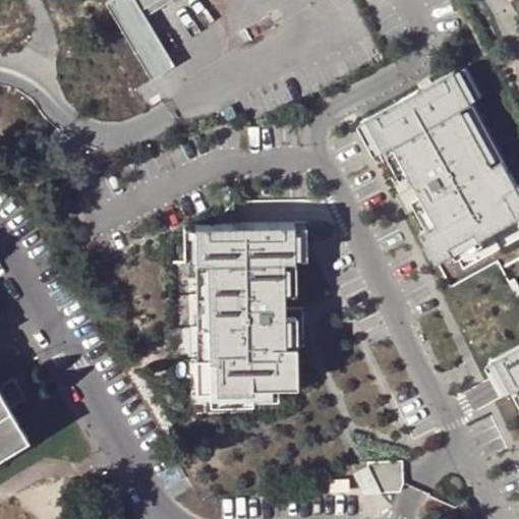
[(176,0),(114,0),(107,5),(153,81),(176,67),(143,12),(163,0),(172,0),(174,2),(176,0)]
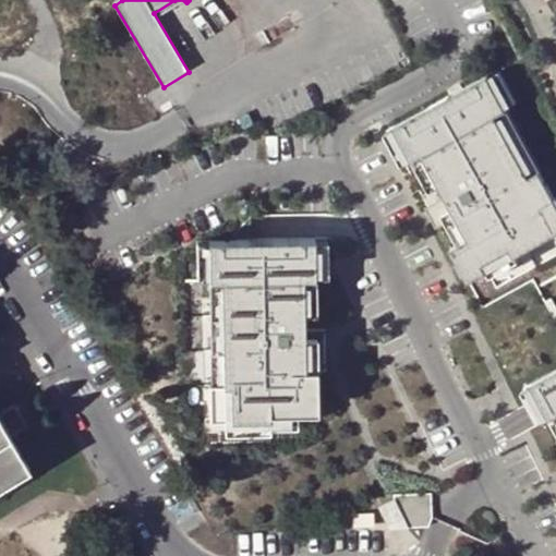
[(467,286),(486,275),(487,274),(483,267),(510,253),(514,260),(526,253),(555,238),(555,234),(542,209),(554,203),(554,202),(539,173),(528,180),(495,119),(506,113),(486,81),(393,130),(412,165),(422,158),(439,190),(428,195),(434,206),(445,200),(468,242),(457,248),(449,252),(467,286)]
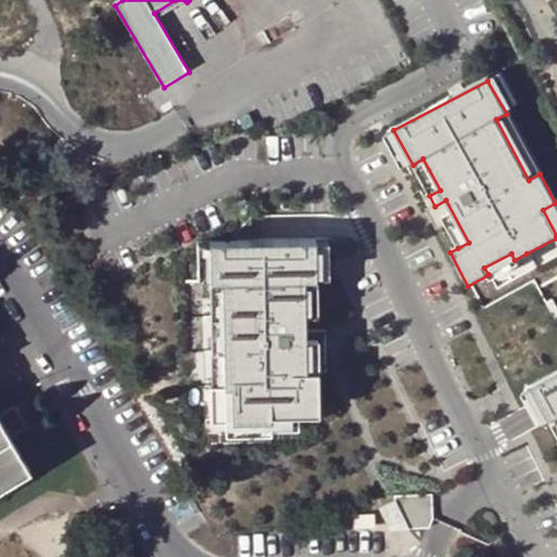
[(507,114),(496,119),(529,180),(540,174),(507,114)]
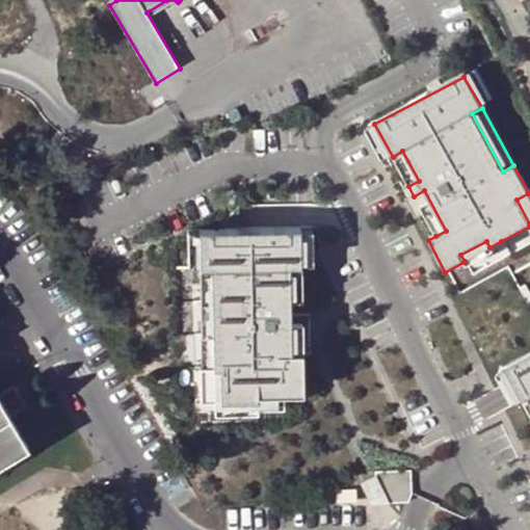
[(402,151),(393,157),(408,186),(419,181),(402,151)]
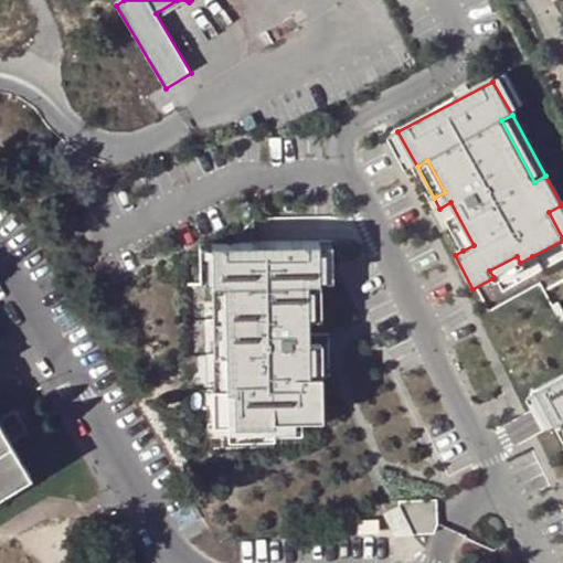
[(439,209),(429,213),(441,234),(450,229),(463,251),(474,245),(450,202),(439,209)]
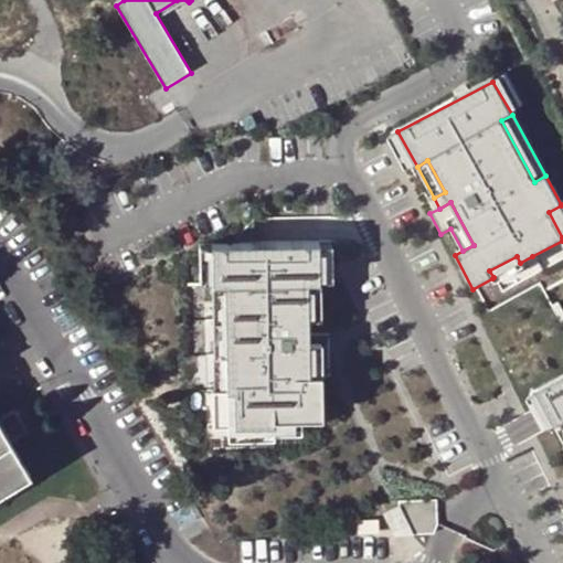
[(561,205),(549,212),(562,237),(562,241),(562,203),(561,204),(561,205)]
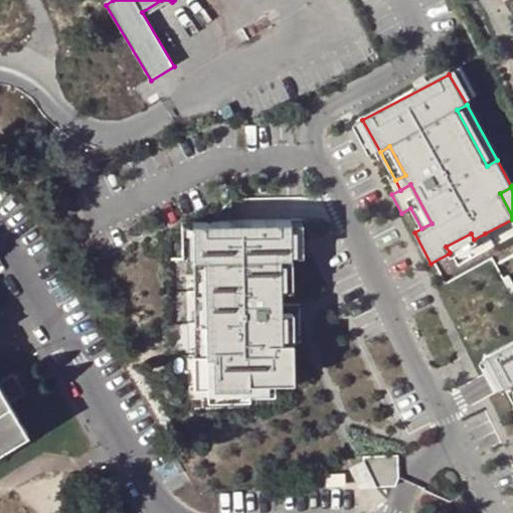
[(226,229),(192,229),(192,267),(204,267),(206,362),(193,362),(194,395),(248,394),(248,389),(293,388),(292,348),(282,348),(282,328),(292,328),(299,328),(298,310),(280,311),(279,265),(290,264),(289,227),(226,229)]
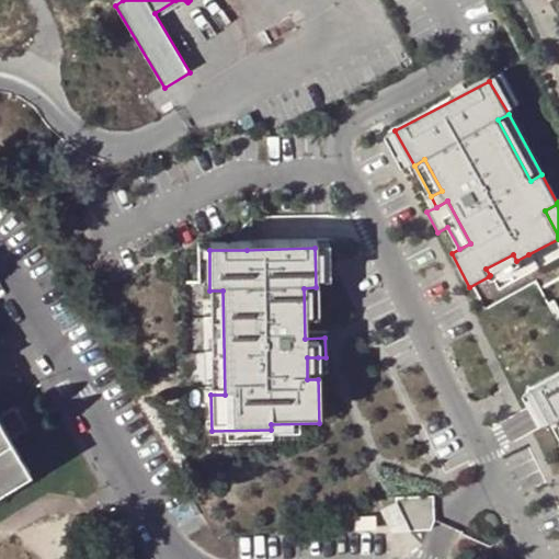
[(513,254),(486,269),(490,275),(489,276),(491,282),(532,260),(528,254),(516,261),(513,254)]
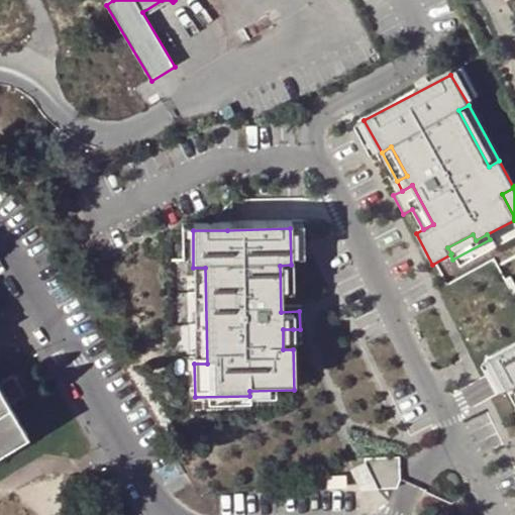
[(293,329),(283,329),(283,349),(293,349),(293,329)]
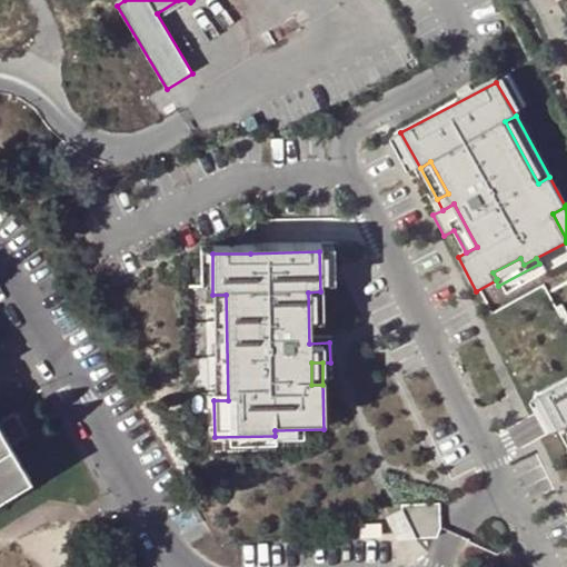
[(566,381),(541,395),(556,420),(561,430),(566,427),(566,381)]
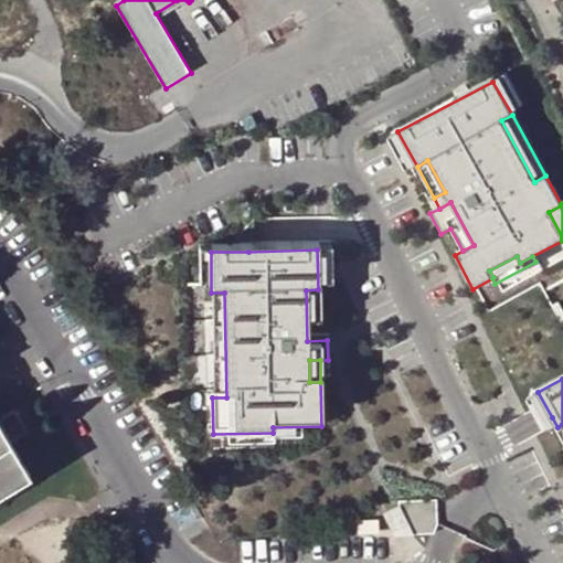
[(0,496),(29,479),(11,448),(29,436),(16,414),(0,423),(0,496)]
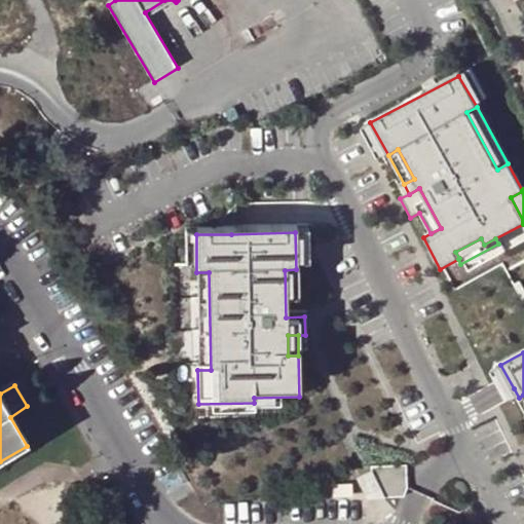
[(408,470),(373,471),(373,479),(385,503),(407,501),(410,493),(408,470)]
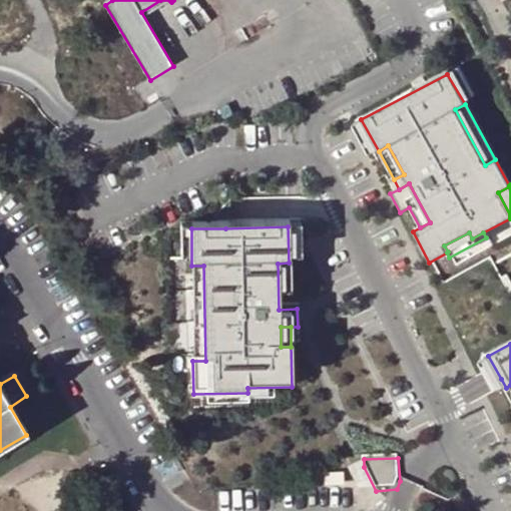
[(364,467),(364,459),(355,464),(348,468),(359,489),(367,490),(376,491),(364,467)]
